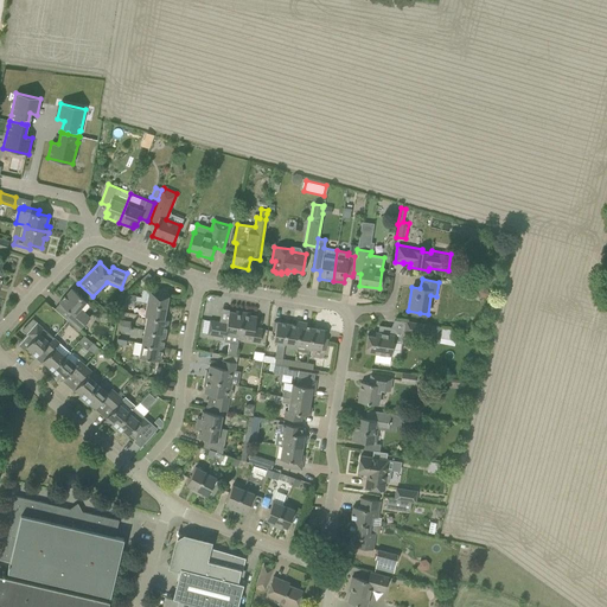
[(71,288),(59,302),(70,312),(65,318),(78,330),(90,318),(80,308),(87,301),(71,288)]
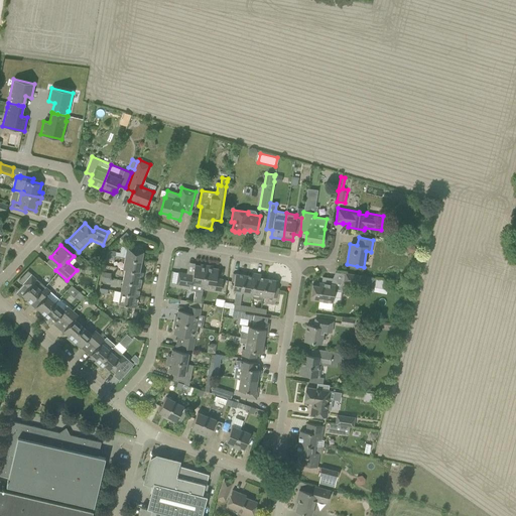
[(119,256),(124,257),(141,261),(143,250),(127,247),(121,246),(119,256)]
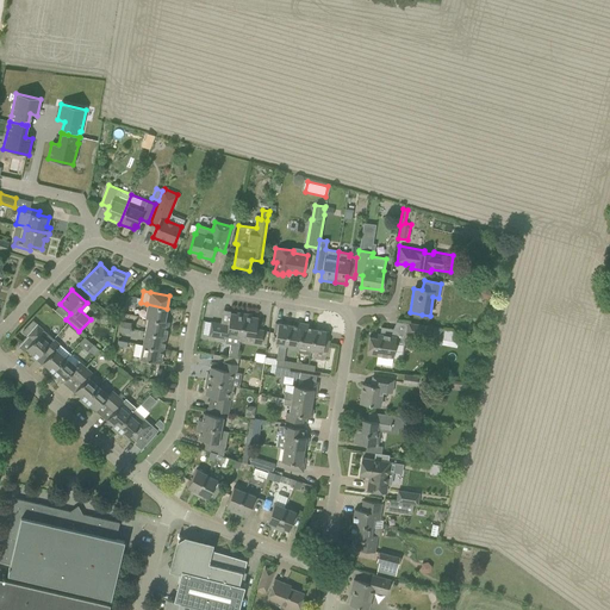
[(144,318),(147,318),(165,322),(165,321),(167,309),(147,304),(144,316),(144,318)]
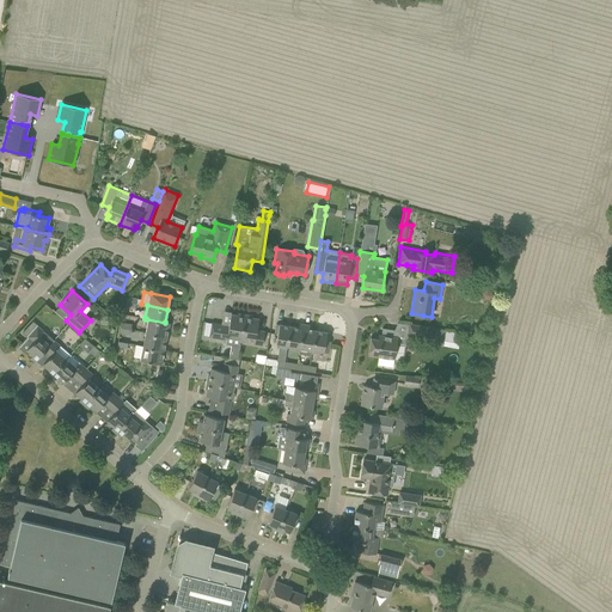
[(226,340),(226,344),(239,347),(240,342),(245,314),(238,313),(238,316),(231,314),(228,325),(212,323),(209,337),(226,340)]
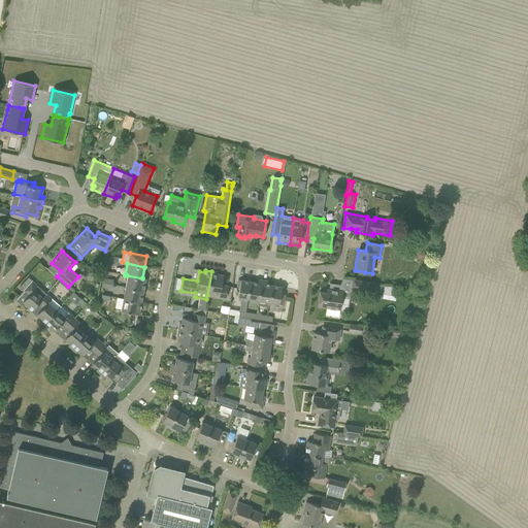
[(218,272),(211,271),(207,295),(211,296),(211,293),(219,295),(219,297),(226,298),(228,286),(222,285),(223,275),(218,274),(218,272)]
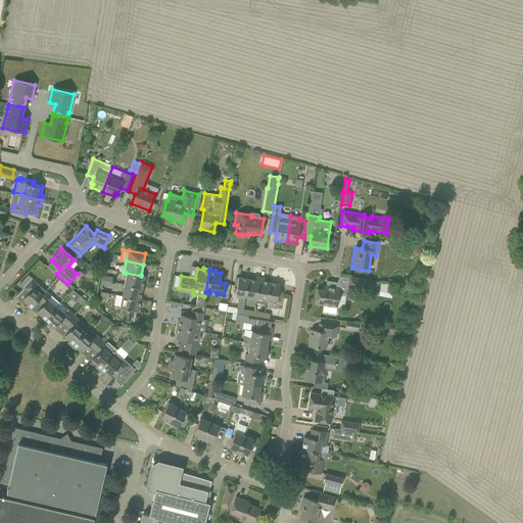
[(126,273),(124,284),(142,287),(144,276),(141,275),(141,276),(126,273)]
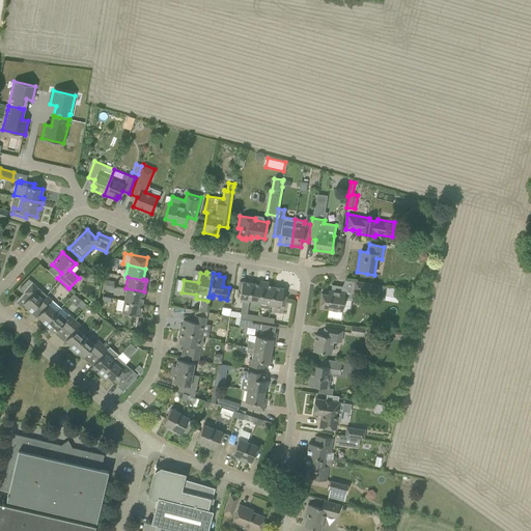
[(257,284),(251,283),(248,300),(249,301),(259,302),(263,281),(258,280),(257,284)]
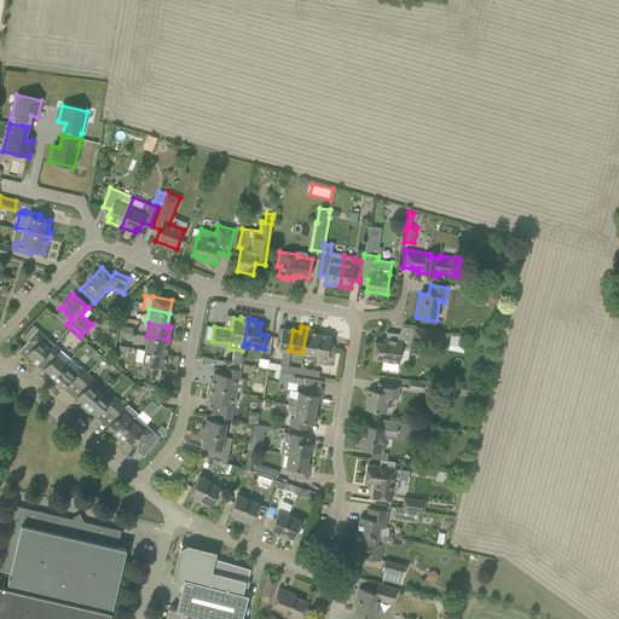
[(279,370),(285,371),(287,365),(288,365),(290,351),(289,350),(293,330),(279,328),(278,336),(281,337),(279,348),(285,350),(284,351),(282,351),(279,364),(268,362),(267,368),(279,370)]
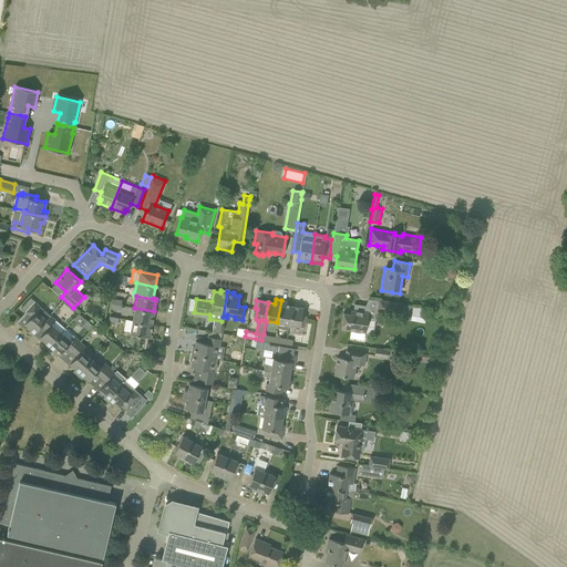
[(281,300),(277,322),(277,327),(289,329),(289,328),(292,306),(286,305),(287,301),(281,300)]
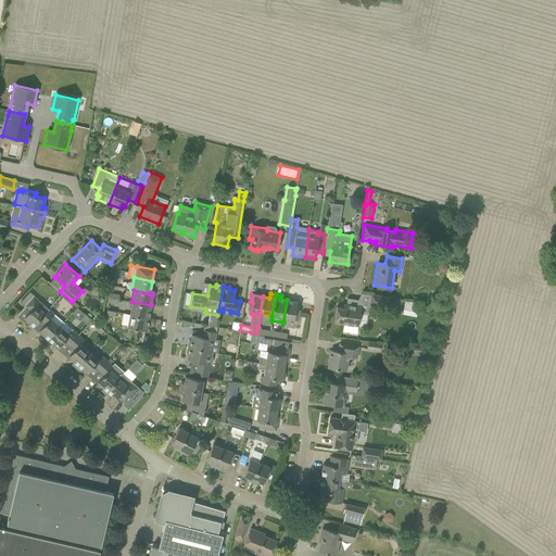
[(404,300),(393,298),(371,294),(369,304),(392,307),(391,313),(402,315),(404,300)]
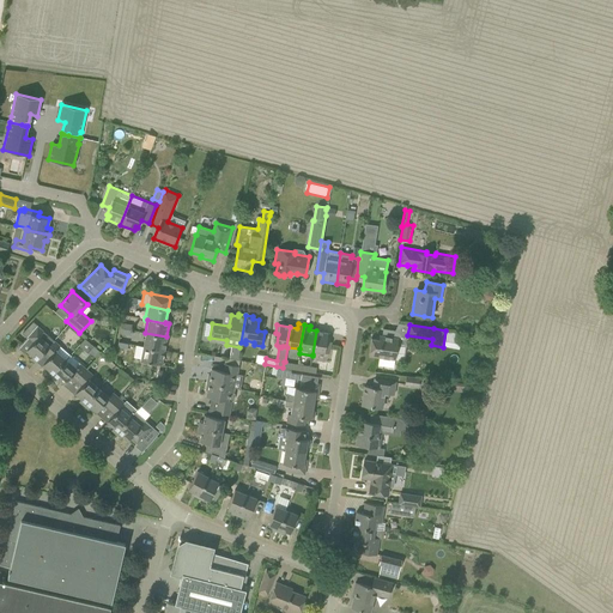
[(35,363),(44,352),(50,345),(54,340),(37,327),(28,338),(34,343),(26,351),(32,356),(30,358),(35,363)]
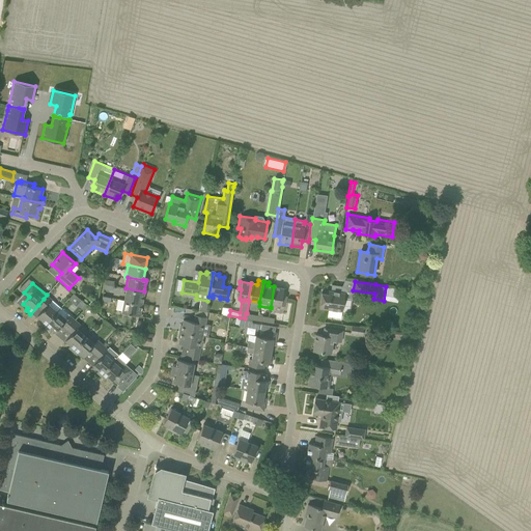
[(319,308),(328,309),(327,317),(340,319),(341,311),(342,311),(344,292),(343,292),(345,286),(335,285),(334,291),(329,290),(328,294),(322,292),(319,308)]
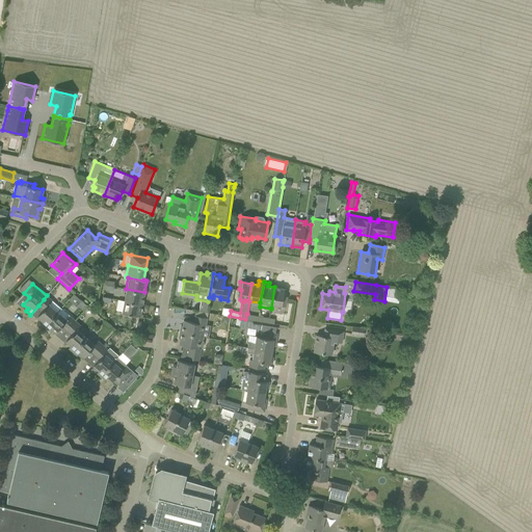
[(287,289),(274,287),(271,308),(275,308),(275,304),(285,307),(287,296),(285,296),(287,289)]
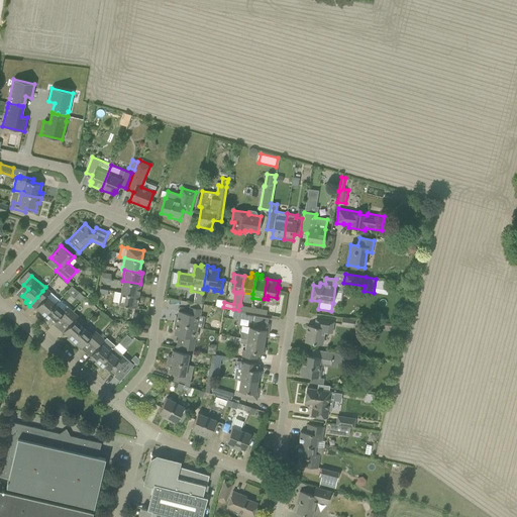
[(122,281),(120,292),(138,296),(140,284),(122,281)]
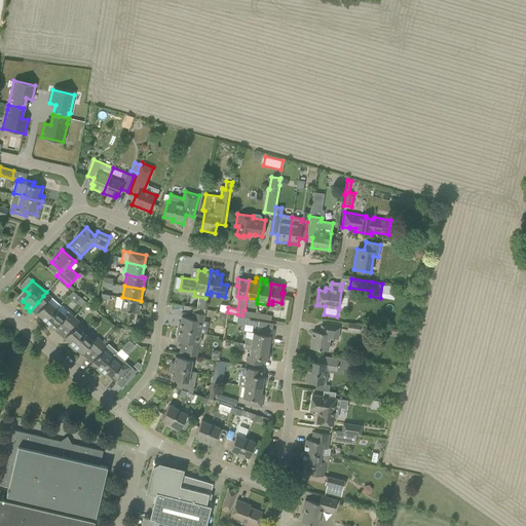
[(44,324),(61,305),(51,297),(46,292),(43,296),(38,302),(42,306),(36,313),(42,317),(40,320),(44,324)]
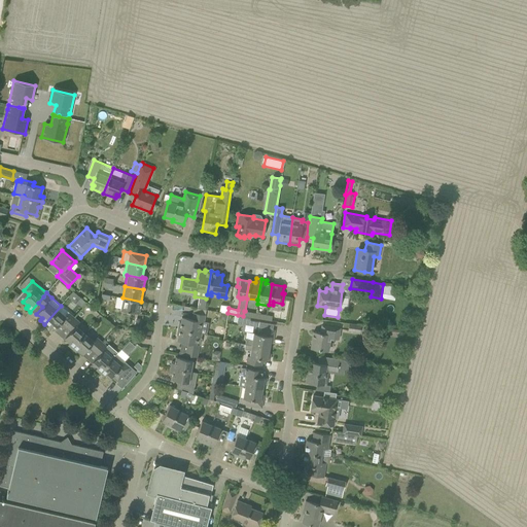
[(80,297),(76,303),(82,308),(86,303),(80,297)]
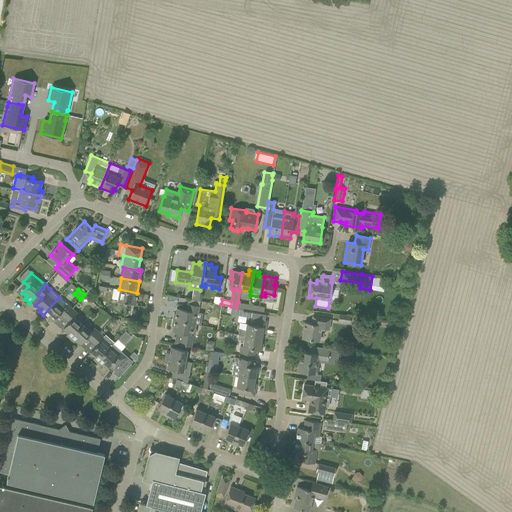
[(137,293),(119,289),(117,301),(135,304),(137,293)]
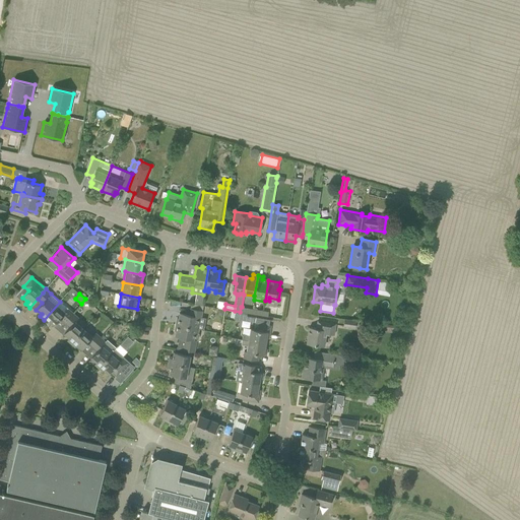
[(65,323),(73,313),(60,302),(44,320),(47,323),(49,321),(54,325),(60,319),(65,323)]
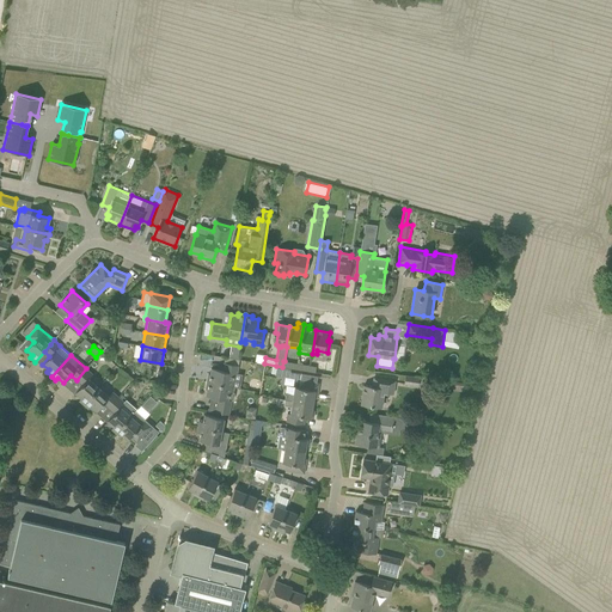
[(208,374),(207,381),(234,387),(239,389),(242,374),(237,373),(238,366),(224,362),(222,371),(212,368),(209,375),(208,374)]
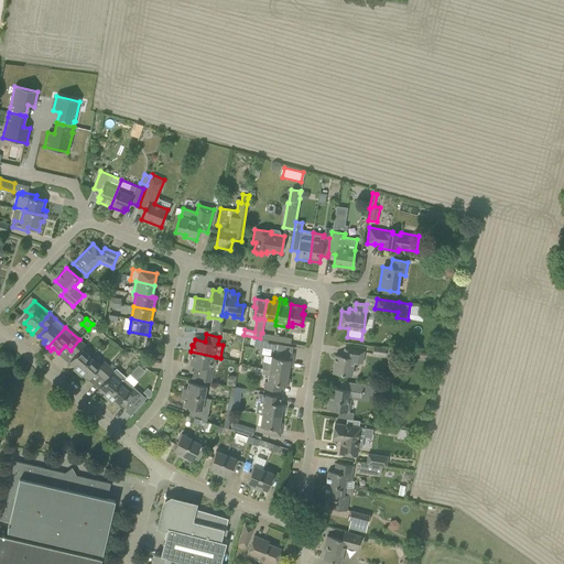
[(262,362),(262,368),(288,372),(289,367),(292,367),(294,354),(292,353),(292,347),(267,343),(268,339),(260,338),(255,337),(253,345),(277,349),(275,357),(270,356),(269,364),(262,362)]
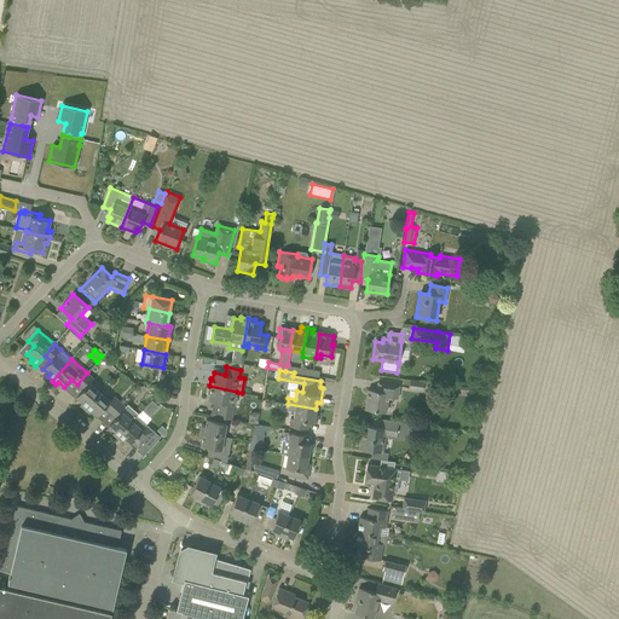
[(80,405),(85,410),(99,392),(90,382),(93,379),(87,372),(77,385),(82,389),(75,398),(82,403),(80,405)]
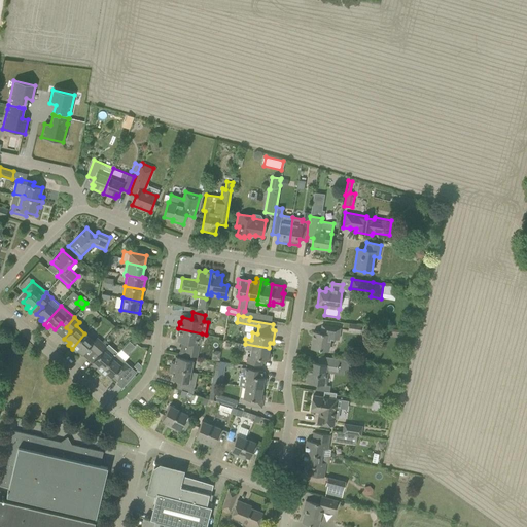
[(348,330),(360,332),(361,325),(348,323),(348,330)]
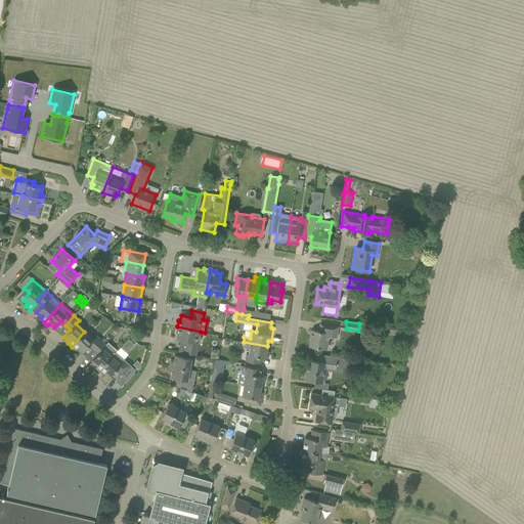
[(309,346),(318,348),(326,349),(329,337),(337,338),(338,326),(319,323),(318,331),(311,330),(309,346)]
